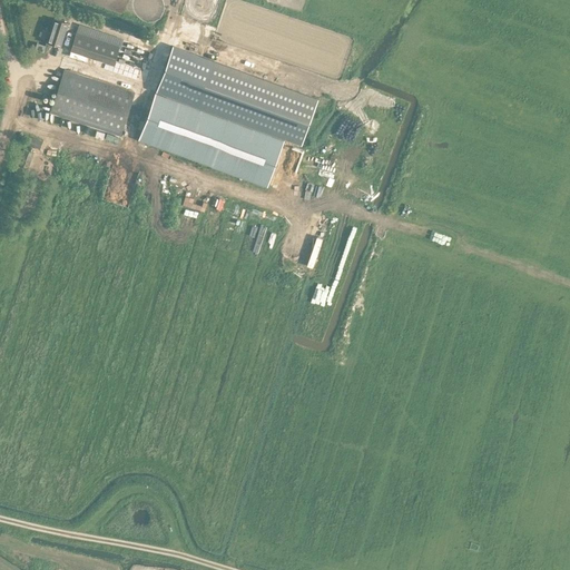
[(65,16),(66,12),(67,9),(55,5),(52,11),(59,15),(65,16)]
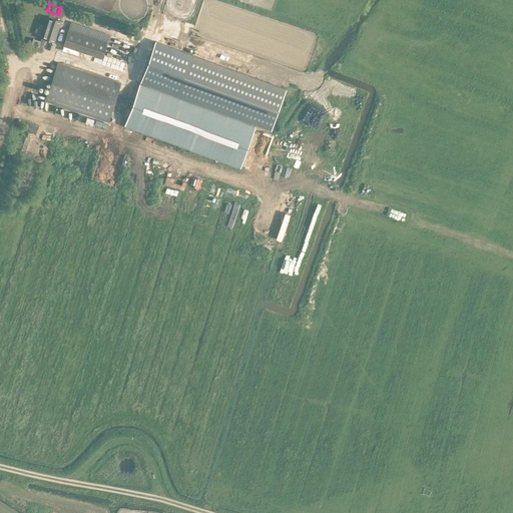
[(48,17),(41,38),(53,42),(60,21),(48,17)]
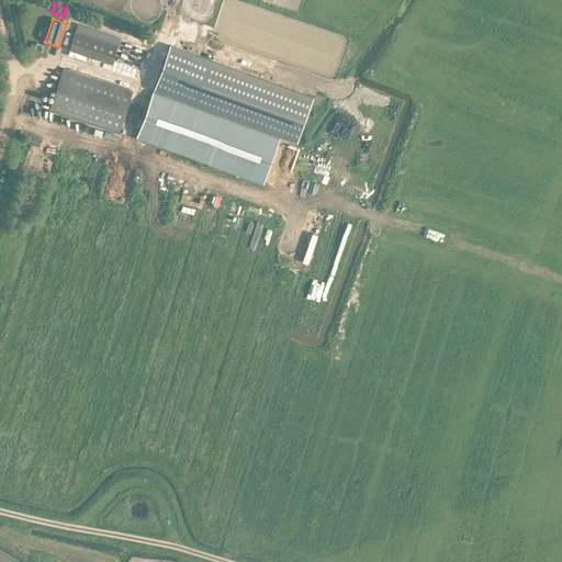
[(110,63),(115,46),(124,49),(116,76),(142,85),(153,48),(77,24),(75,33),(69,49),(85,54),(82,60),(105,68),(108,62),(110,63)]
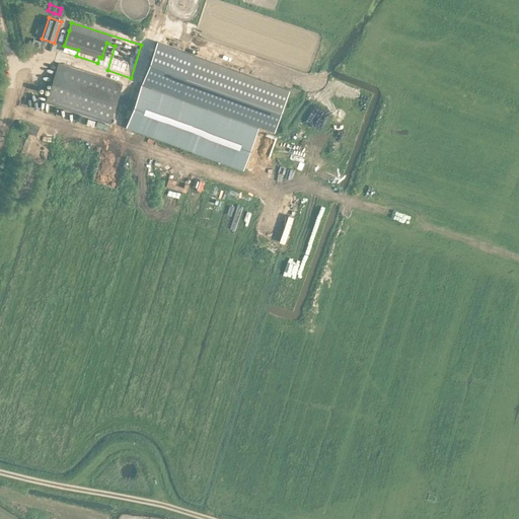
[(56,48),(63,50),(69,30),(61,28),(56,48)]
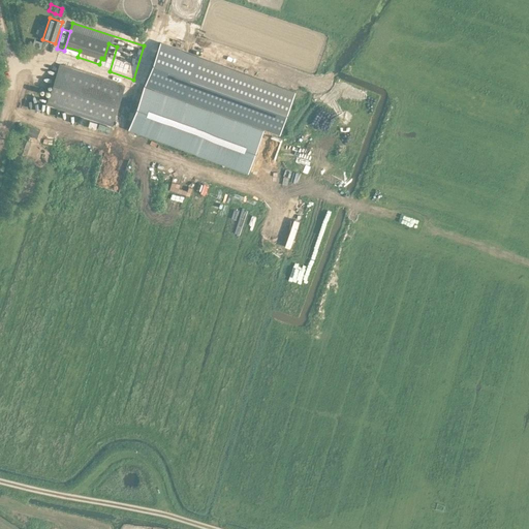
[(159,43),(144,86),(154,89),(279,135),(294,93),(159,43)]
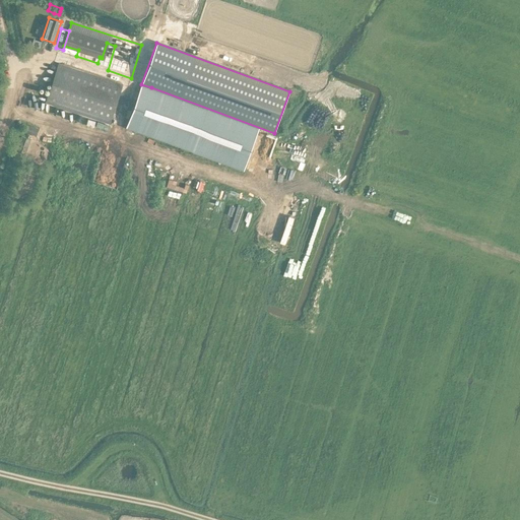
[(109,124),(116,105),(122,85),(58,64),(45,103),(109,124)]
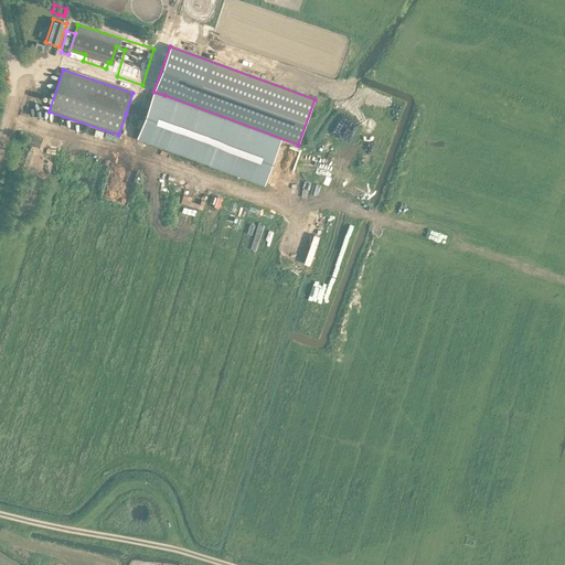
[(153,92),(136,139),(148,144),(265,185),(283,140),(163,97),(164,95),(153,92)]
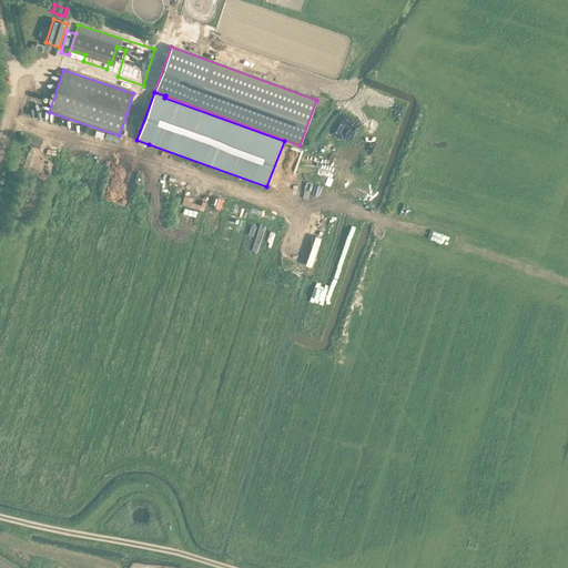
[(23,144),(36,148),(39,149),(41,141),(27,137),(23,144)]
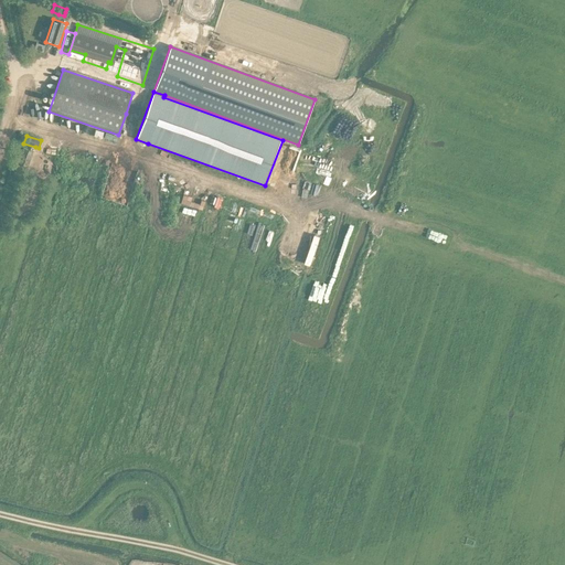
[(32,151),(22,148),(16,167),(25,170),(32,151)]
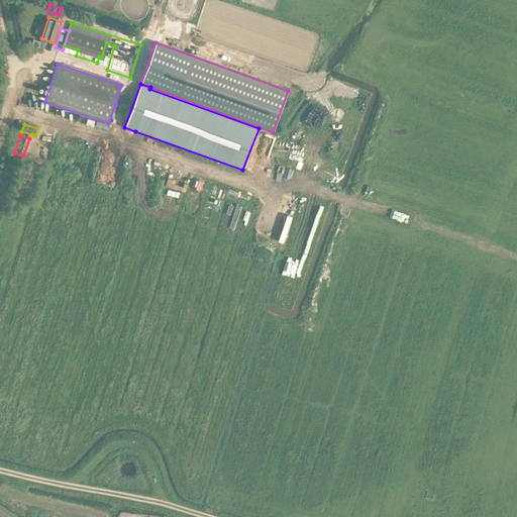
[(200,191),(205,183),(199,179),(194,188),(200,191)]
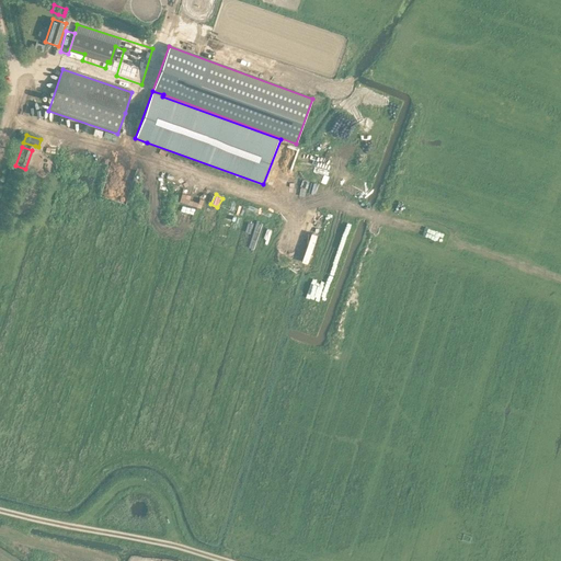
[(226,238),(233,214),(227,213),(219,236),(226,238)]
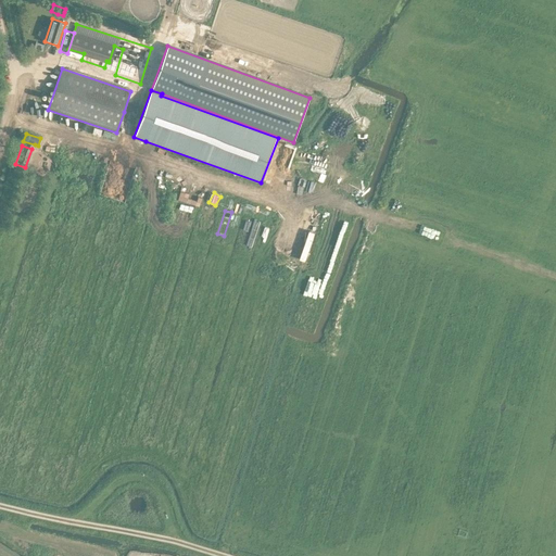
[(207,230),(210,218),(201,217),(200,229),(207,230)]
